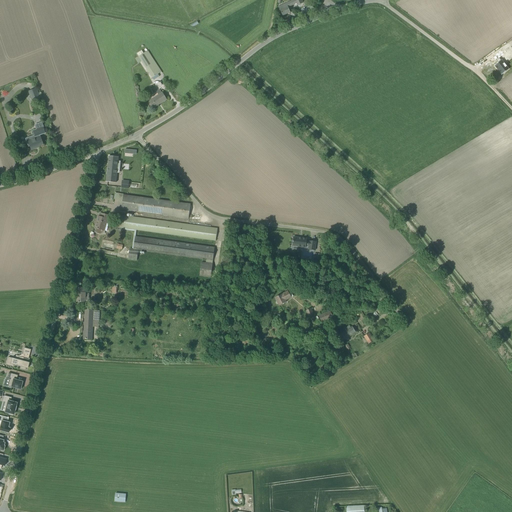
[(294,0),(278,7),(279,11),(280,10),(283,16),(290,12),(288,7),(296,4),(297,5),(303,3),(301,0),(294,0)]
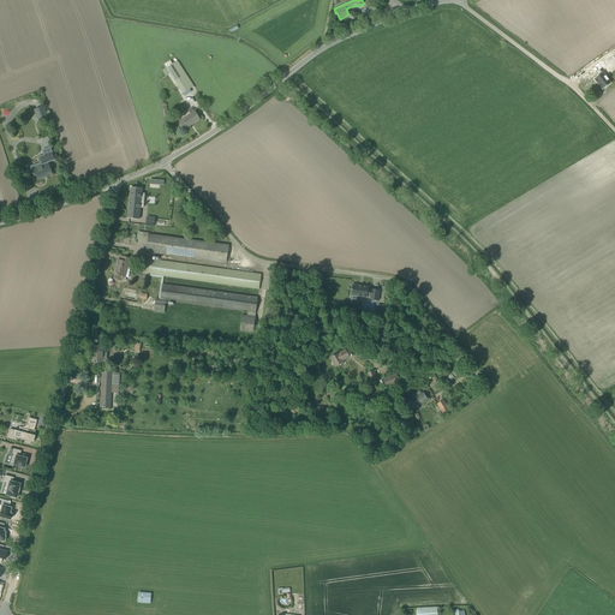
[(178,60),(162,71),(166,76),(171,73),(185,96),(191,91),(190,89),(195,87),(178,60)]
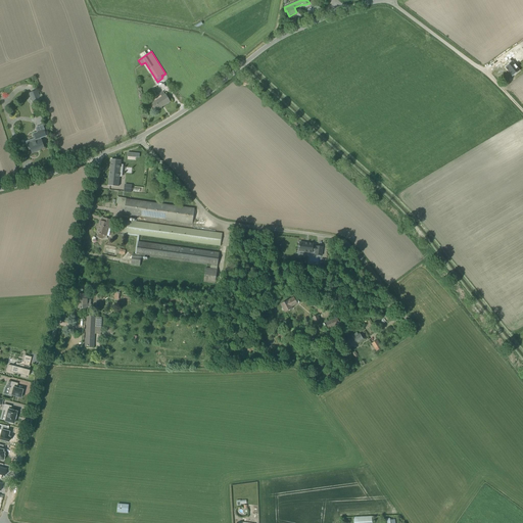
[(511,51),(503,58),(507,62),(509,64),(505,67),(513,77),(519,70),(512,61),(510,59),(515,55),(511,51)]
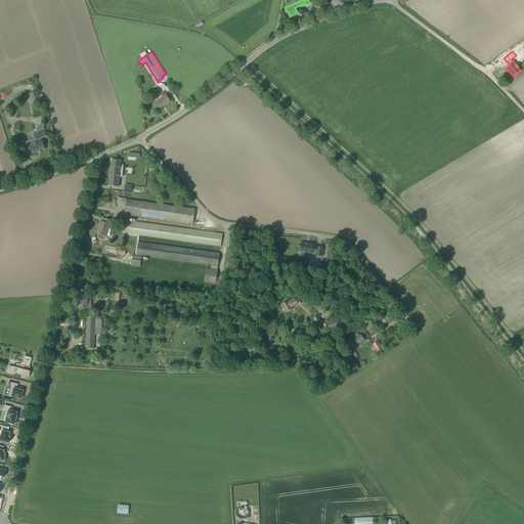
[(33,103),(41,100),(37,90),(29,93),(33,103)]
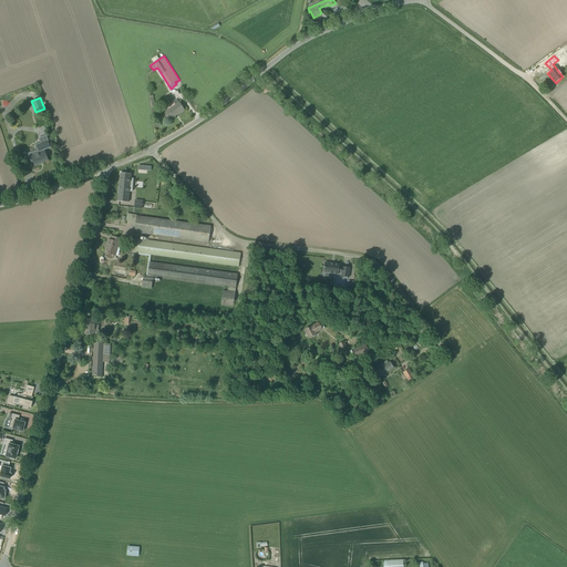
[(181,103),(165,113),(169,120),(184,110),(181,103)]
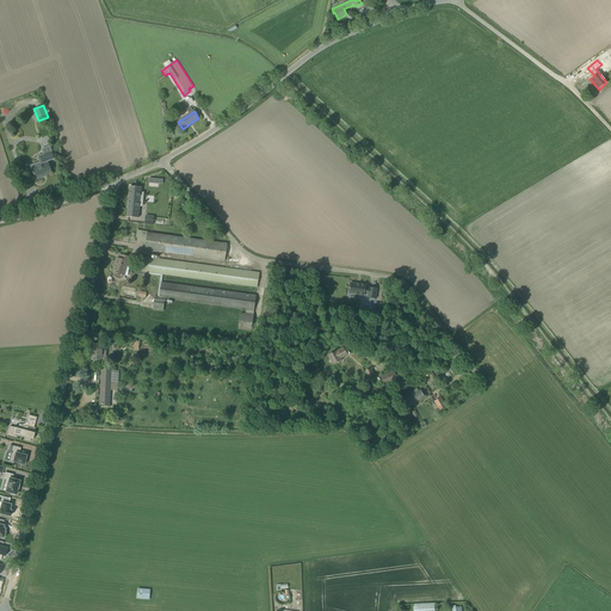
[(51,172),(48,162),(47,161),(54,159),(50,147),(43,149),(44,154),(39,156),(42,162),(37,165),(38,166),(32,168),(35,174),(36,174),(37,179),(43,177),(43,176),(51,172)]
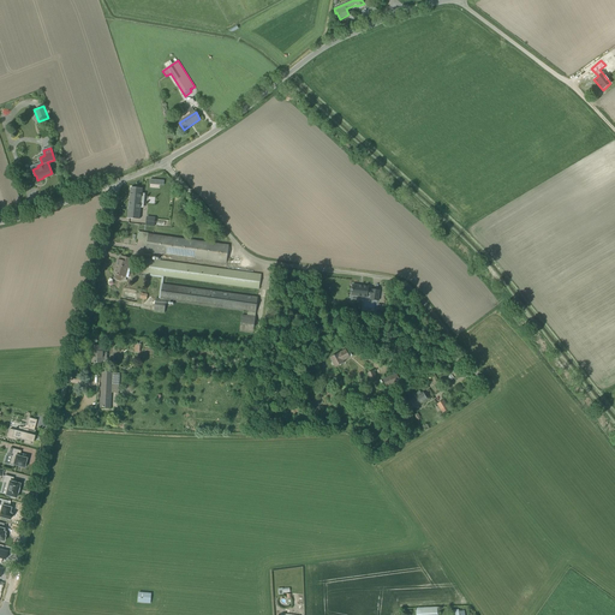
[(129,219),(139,220),(141,208),(141,204),(143,204),(144,195),(142,195),(142,193),(142,189),(131,187),(127,219),(129,219)]
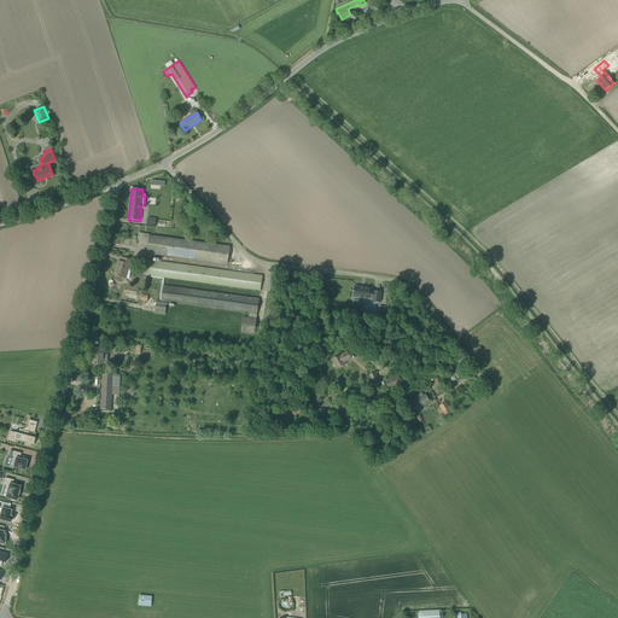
[(149,235),(147,252),(153,254),(228,263),(229,248),(149,235)]
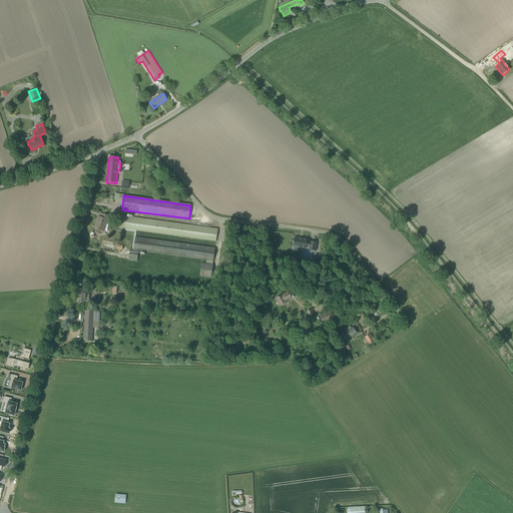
[(127,216),(127,210),(122,209),(121,209),(120,215),(119,227),(124,228),(123,230),(134,231),(132,249),(130,249),(128,260),(137,261),(138,250),(213,261),(215,247),(135,237),(136,230),(216,241),(217,229),(127,216)]
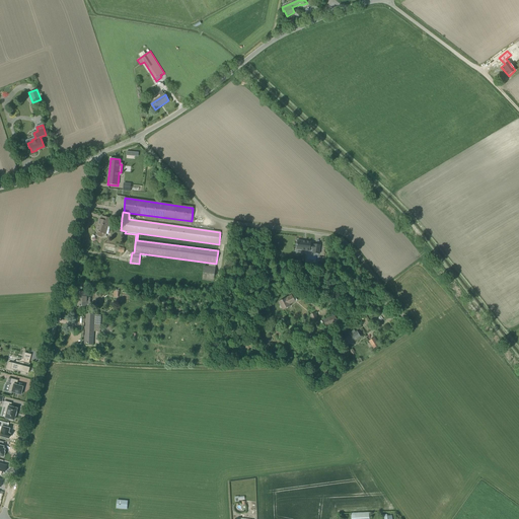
[(96,231),(97,231),(96,235),(102,237),(103,233),(105,234),(107,225),(108,226),(110,218),(103,216),(102,220),(99,219),(96,231)]
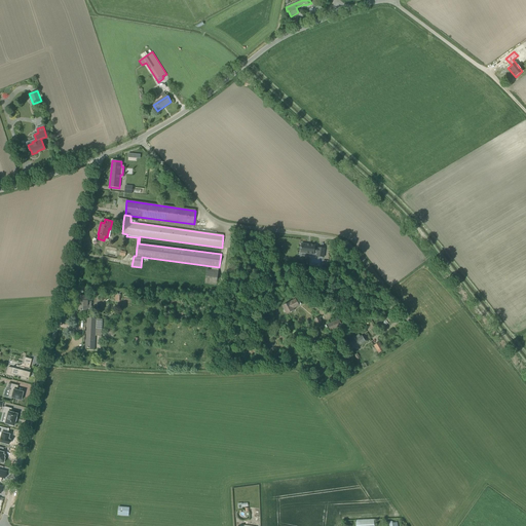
[(302,243),(300,253),(314,254),(314,253),(317,253),(316,256),(324,257),(325,249),(317,248),(314,248),(315,246),(302,243)]
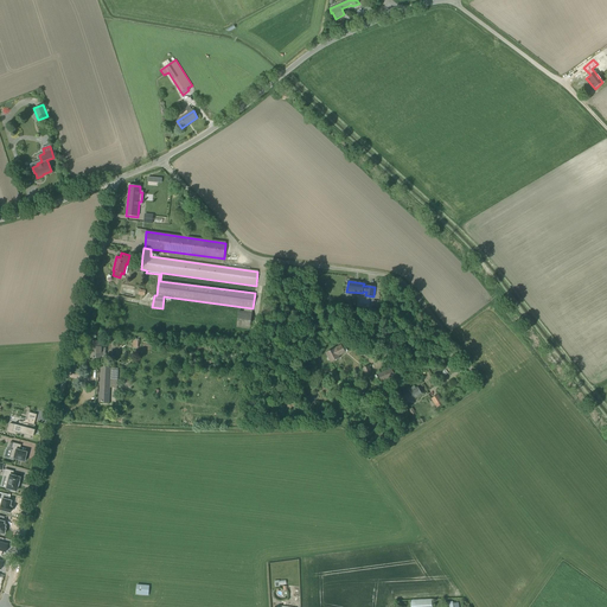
[(250,328),(251,313),(238,311),(237,327),(250,328)]
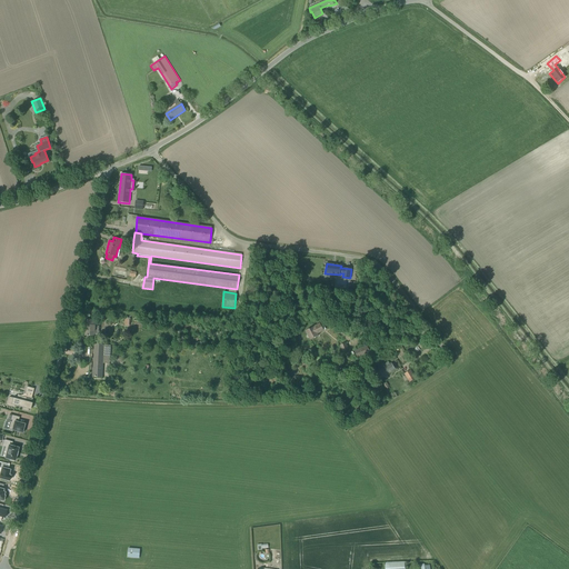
[(86,336),(96,336),(96,320),(88,320),(88,325),(86,325),(86,336)]
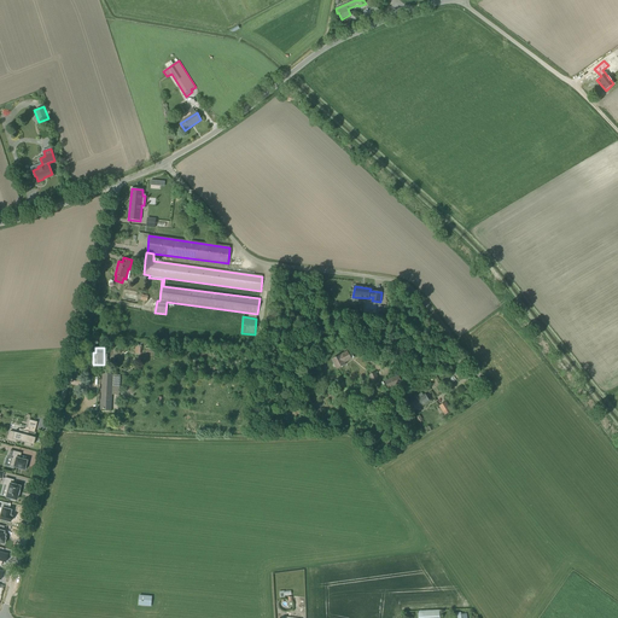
[(336,367),(337,369),(345,365),(344,362),(354,357),(351,353),(349,355),(348,351),(340,355),(332,360),(334,363),(333,365),(333,366),(333,367),(334,367),(336,367)]
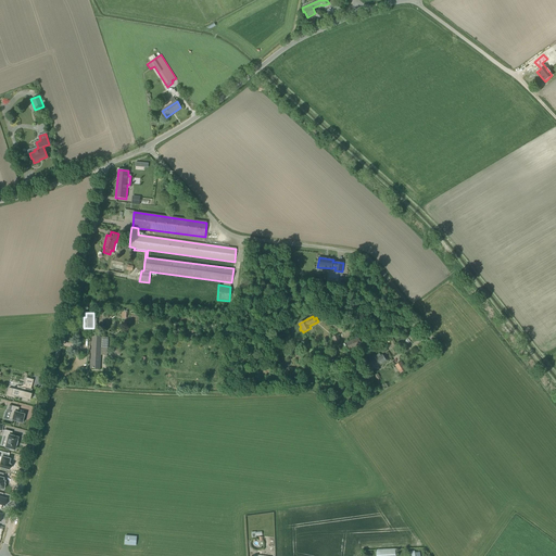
[(91,368),(100,368),(100,354),(106,354),(108,338),(92,337),(91,368)]
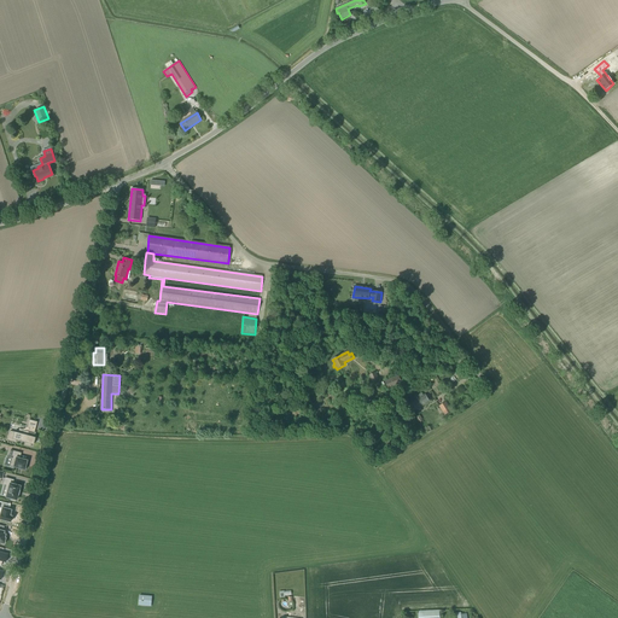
[(385,382),(388,388),(401,383),(398,375),(385,382)]
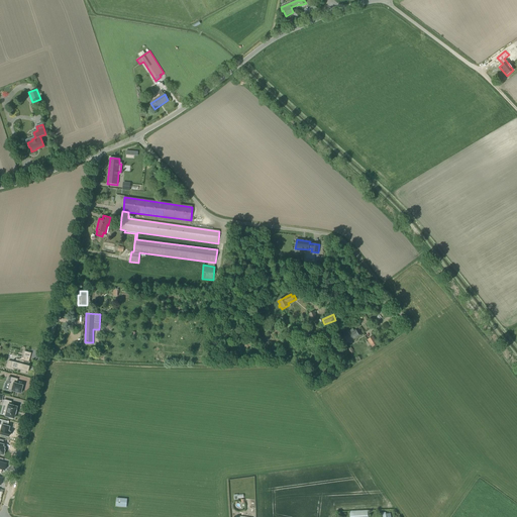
[(348,334),(341,339),(344,344),(359,336),(355,330),(353,331),(352,329),(346,332),(348,334)]
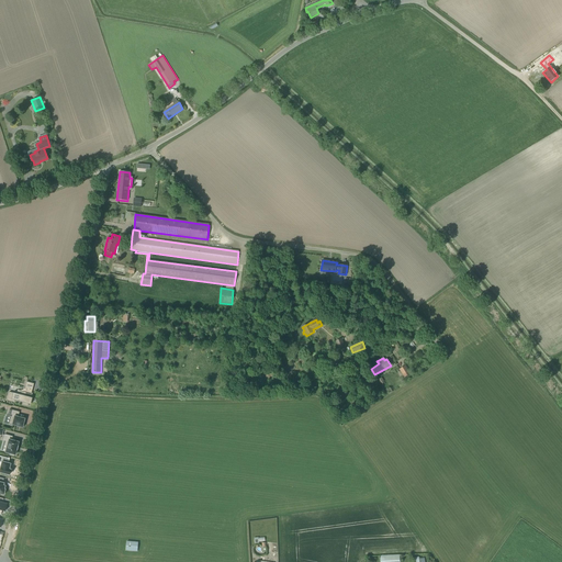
[(405,366),(400,369),(405,378),(411,374),(405,366)]
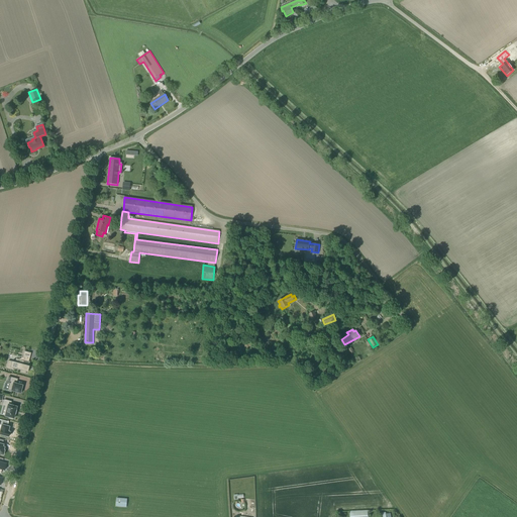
[(27,372),(28,368),(29,366),(28,366),(29,362),(28,362),(31,352),(24,351),(22,357),(23,357),(24,358),(23,360),(21,360),(20,360),(19,360),(18,360),(17,360),(16,360),(16,362),(15,363),(8,360),(6,368),(13,370),(13,369),(21,371),(20,372),(25,374),(26,372),(27,372)]
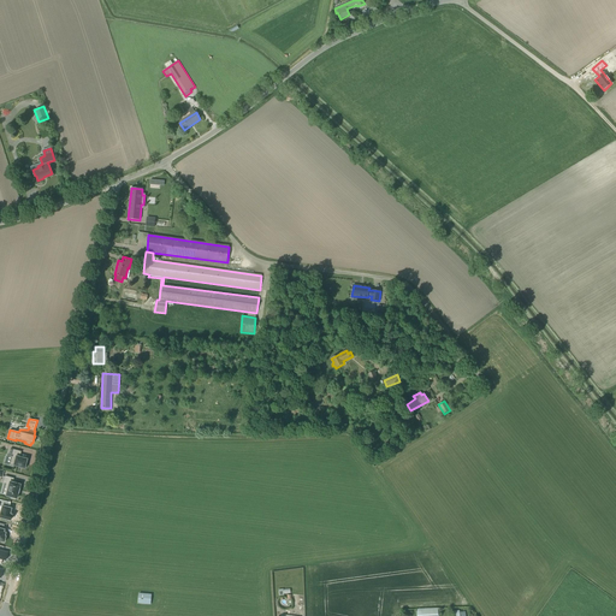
[(21,451),(11,449),(9,456),(11,457),(10,465),(13,466),(24,468),(24,467),(27,468),(28,465),(25,463),(27,460),(19,457),(21,451)]
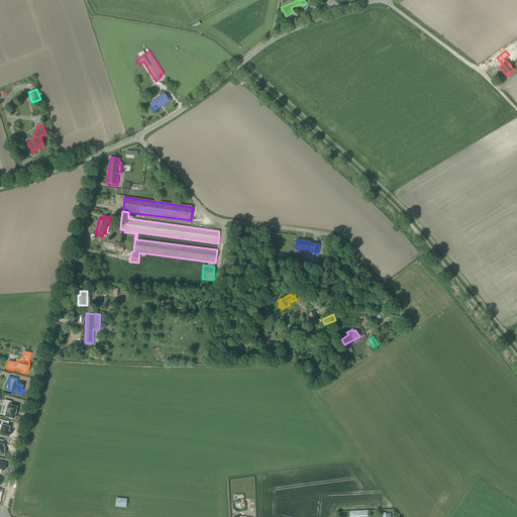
[(15,414),(16,410),(15,410),(16,407),(12,406),(12,404),(10,404),(11,402),(4,400),(3,404),(6,405),(5,409),(6,409),(5,416),(9,417),(9,418),(12,419),(12,418),(13,418),(14,414),(15,414)]
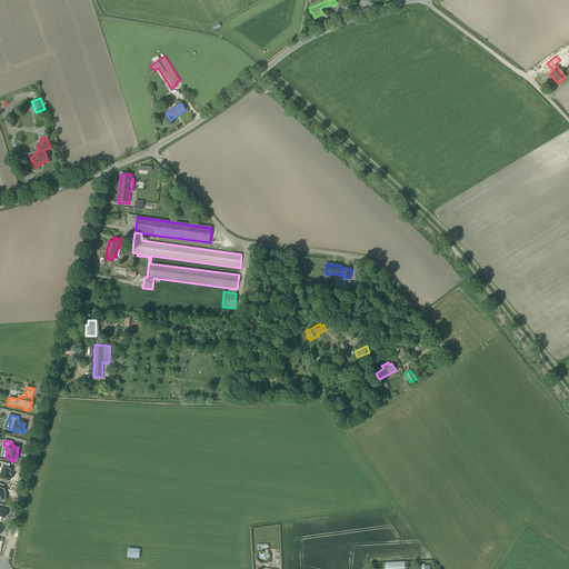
[(0,461),(0,467),(0,468),(0,478),(10,481),(10,478),(11,475),(10,475),(11,470),(9,470),(10,465),(0,461)]
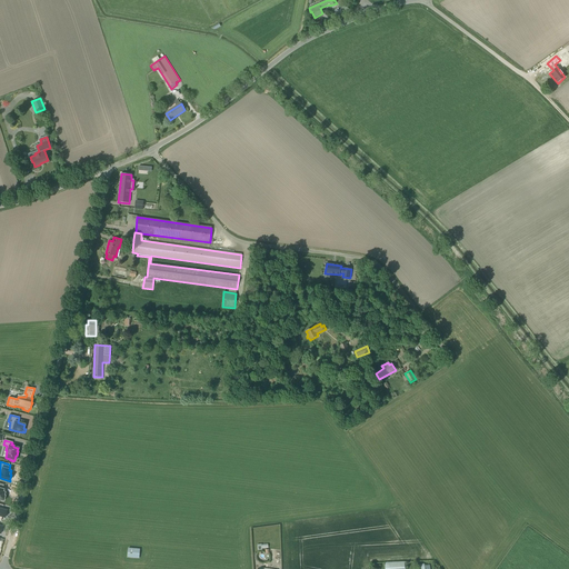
All buildings are outlined.
